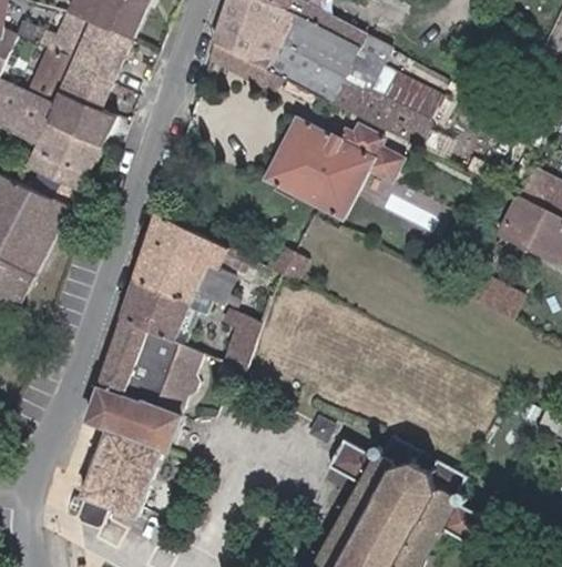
[(61,61),(43,101),(60,109),(52,124),(98,148),(111,123),(98,115),(152,0),(72,0),(71,6),(59,31),(80,41),(69,66),(61,61)]
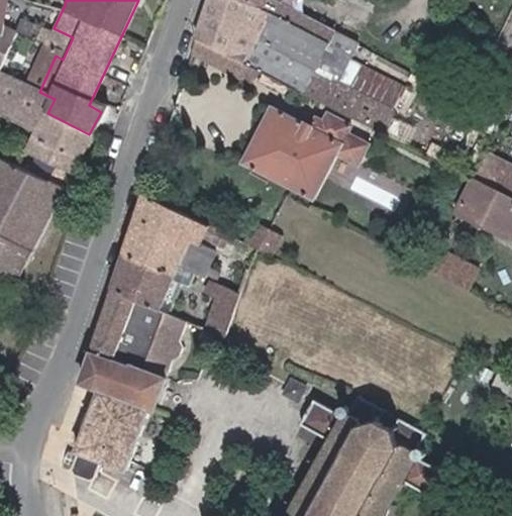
[(207,0),(194,39),(256,71),(280,83),(374,130),(378,132),(390,110),(390,108),(403,85),(346,56),(354,40),(277,0),(207,0)]
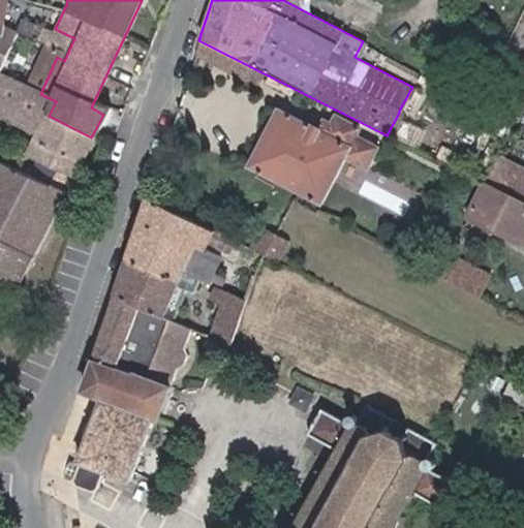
[(0,61),(10,39),(12,36),(0,30),(0,61)]
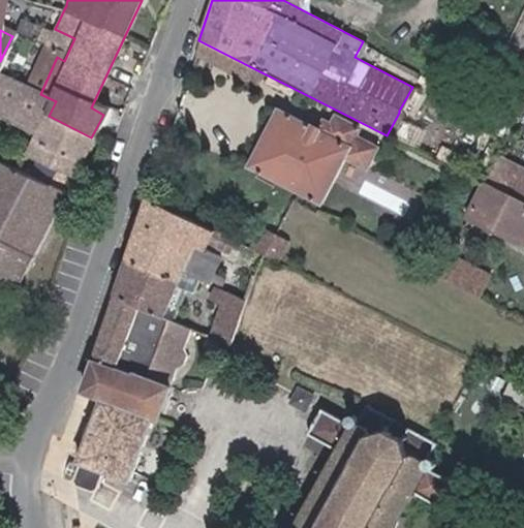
[(254,86),(262,72),(198,40),(193,55),(254,86)]
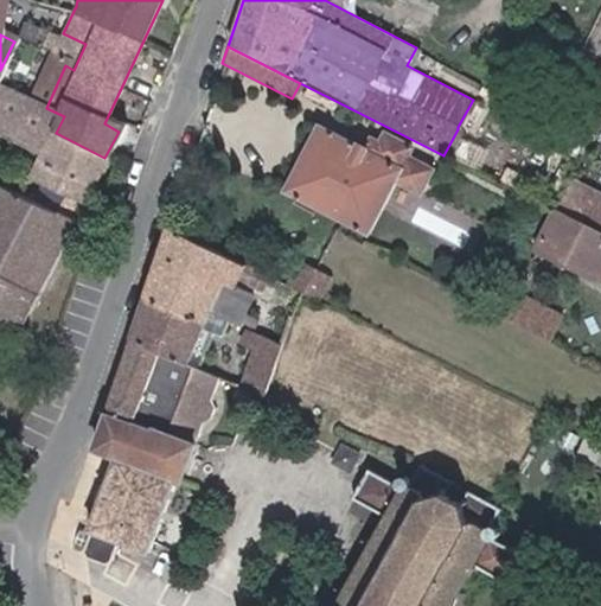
[(0,184),(10,165),(4,163),(0,160),(0,144),(6,131),(23,96),(0,85),(0,184)]
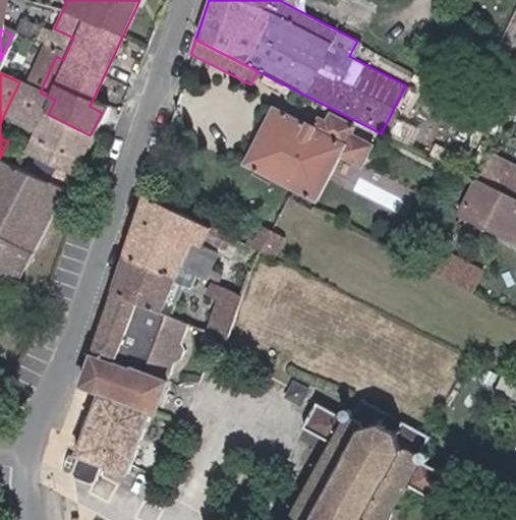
[(69,174),(90,135),(48,114),(55,100),(40,93),(27,87),(19,82),(5,112),(15,116),(36,126),(23,151),(69,174)]
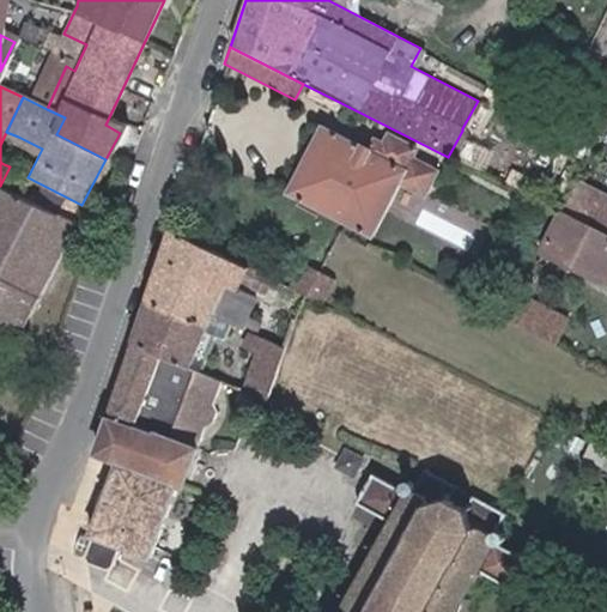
[(365,150),(320,127),(287,194),(368,234),(395,181),(424,194),(439,162),(384,135),(380,145),(370,140),(365,150)]
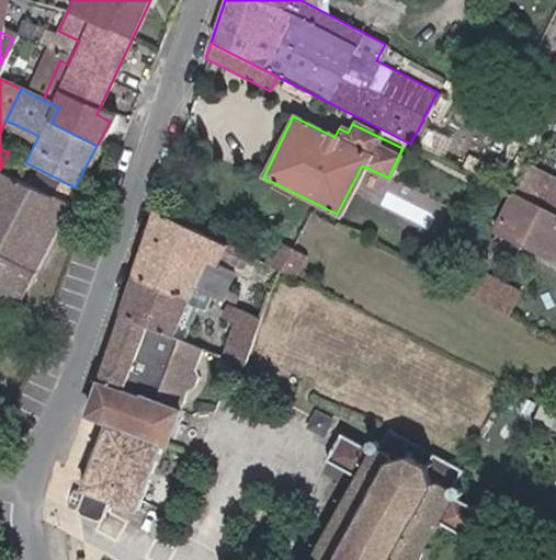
[(555,171),(535,162),(522,189),(555,204),(555,171)]
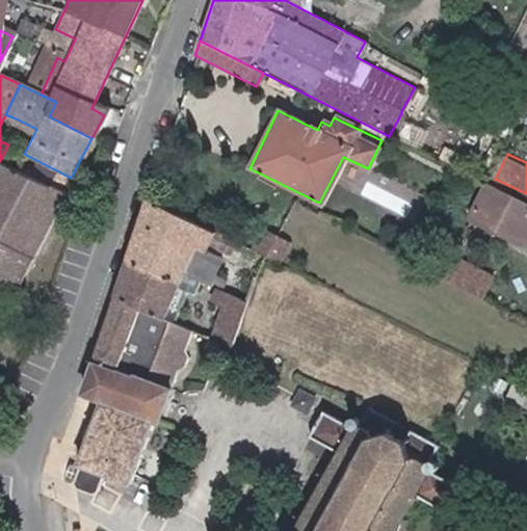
[(62,192),(4,163),(0,171),(0,286),(10,293),(48,220),(62,192)]
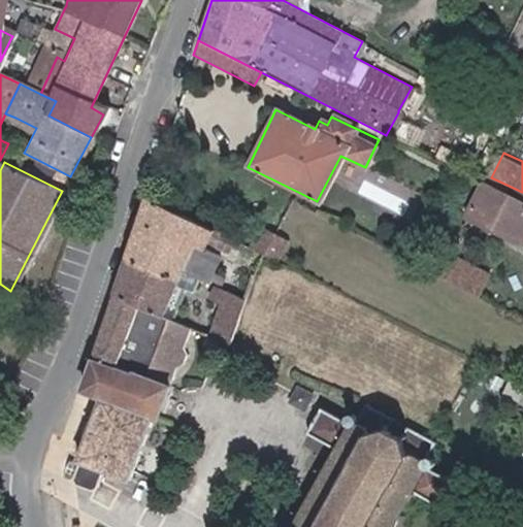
[(522,235),(522,202),(481,182),(463,217),(519,243),(522,235)]
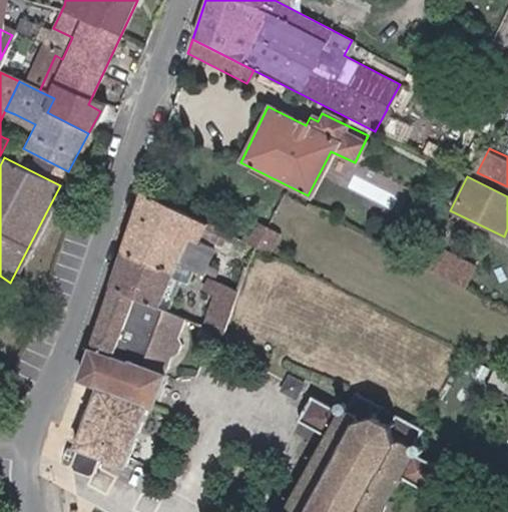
[(172,272),(174,266),(185,238),(196,242),(204,223),(139,192),(120,248),(172,272)]
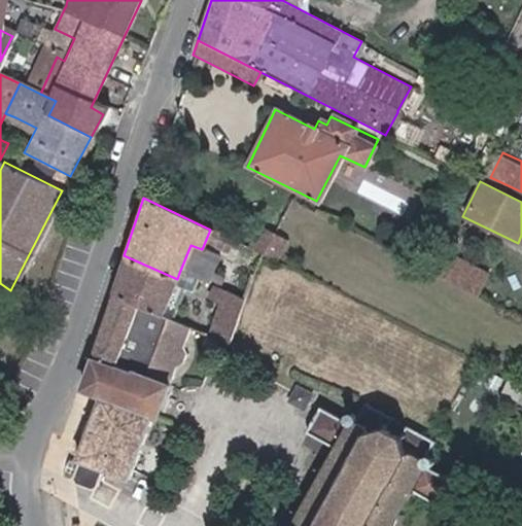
[(272,232),(264,228),(252,250),(261,254),(272,232)]
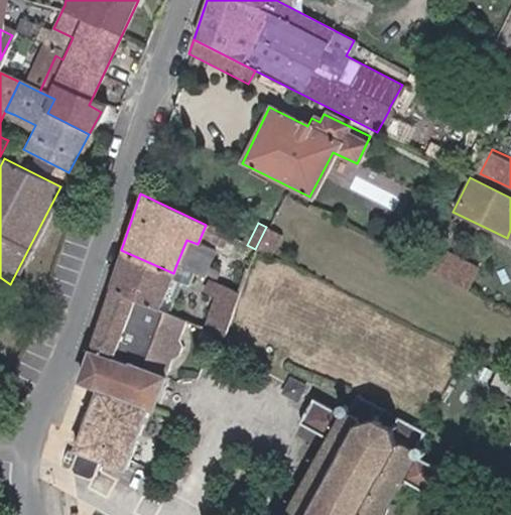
[(280,233),(266,227),(255,249),(269,256),(280,233)]
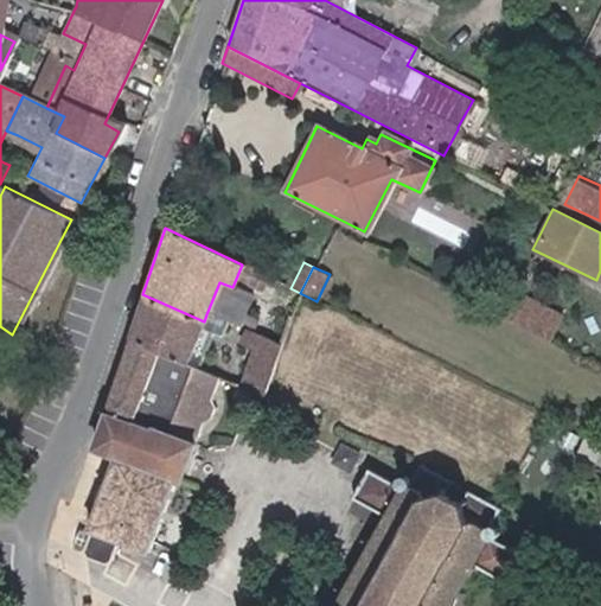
[(221,321),(206,314),(204,321),(142,294),(126,342),(187,368),(200,331),(215,337),(221,321)]
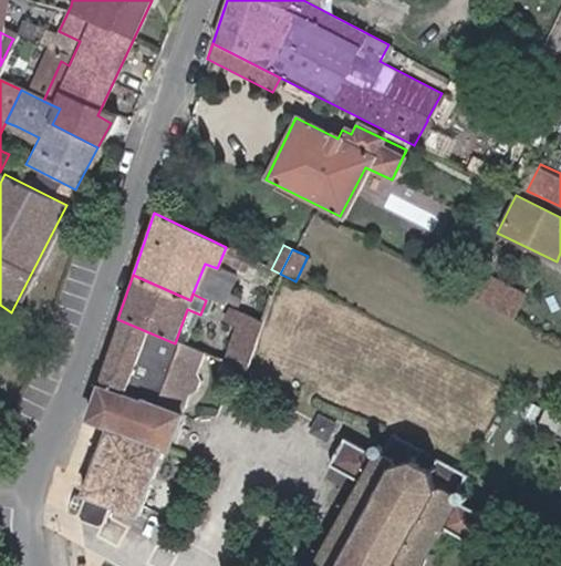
[(528,295),(490,276),(482,291),(478,301),(515,319),(528,295)]
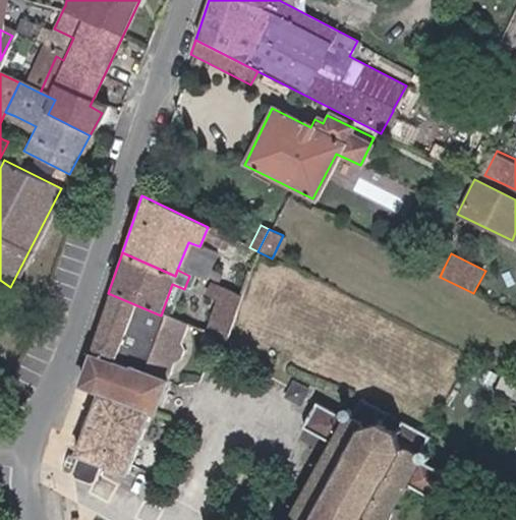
[(220,290),(240,299),(251,271),(231,262),(220,290)]
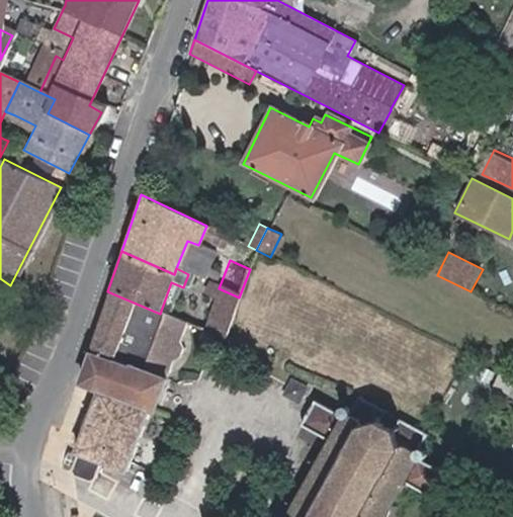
[(441,266),(429,260),(425,268),(437,275),(441,266)]
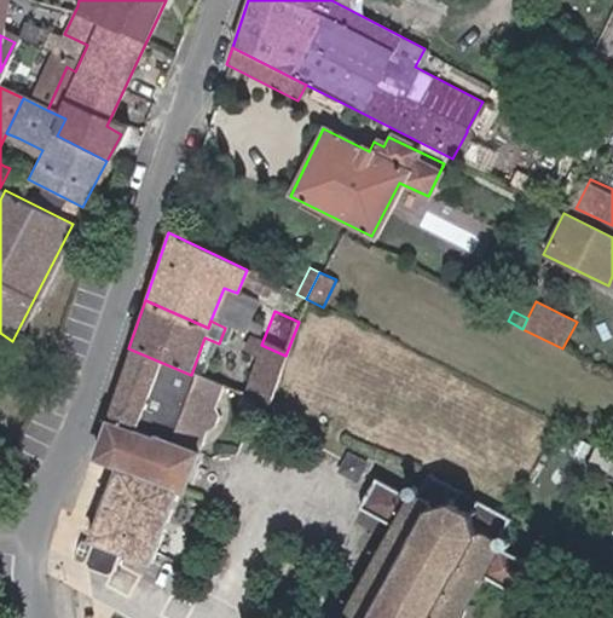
[(219,344),(204,338),(191,375),(204,380),(219,344)]
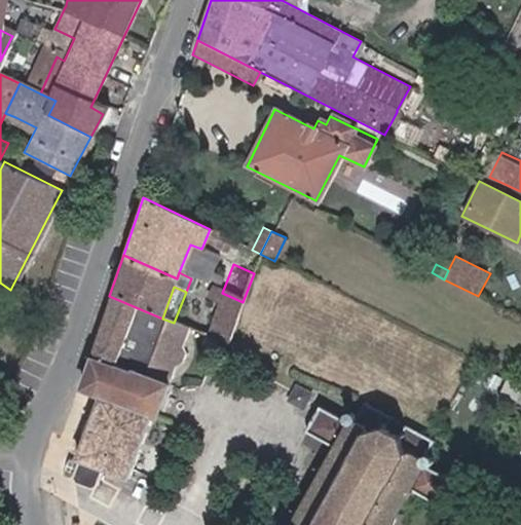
[(226,344),(239,309),(243,302),(222,293),(215,289),(210,302),(218,305),(214,313),(219,315),(210,338),(219,341),(226,344)]
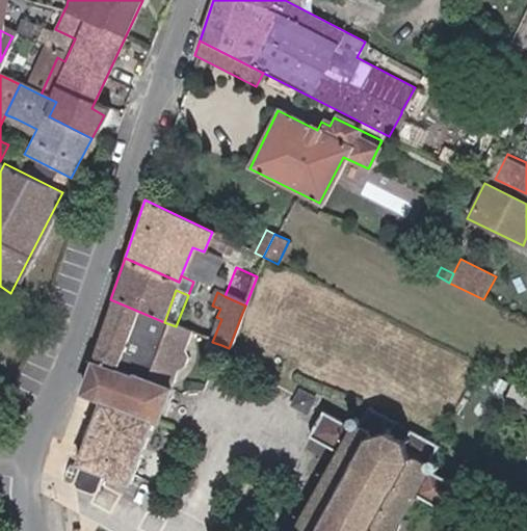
[(164,322),(110,299),(89,364),(163,393),(166,386),(173,389),(182,367),(188,365),(192,355),(191,349),(196,335),(176,326),(164,322)]
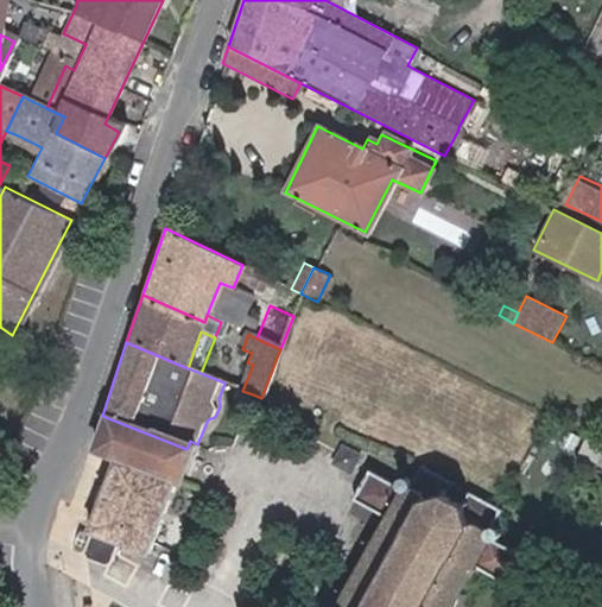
[(298,368),(277,358),(261,398),(296,412),(305,387),(293,383),(298,368)]
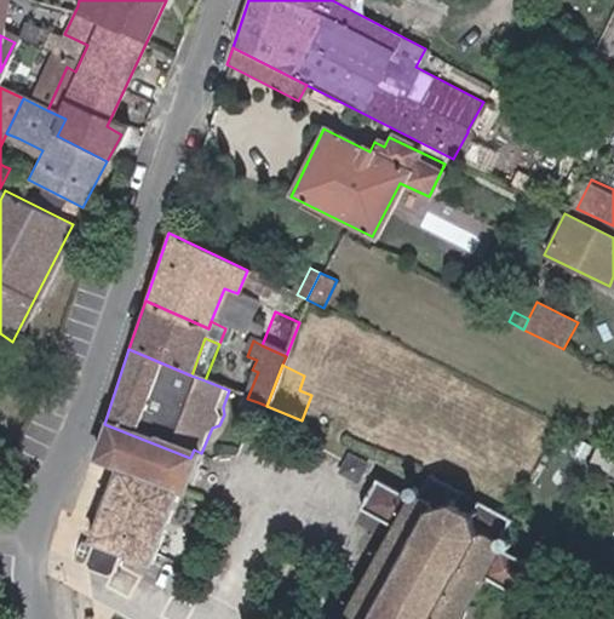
[(190,458),(104,424),(91,460),(112,469),(84,543),(75,538),(70,551),(80,555),(80,561),(84,566),(89,569),(96,573),(102,574),(110,574),(119,556),(145,567),(151,552),(155,554),(182,487),(179,485),(190,458)]
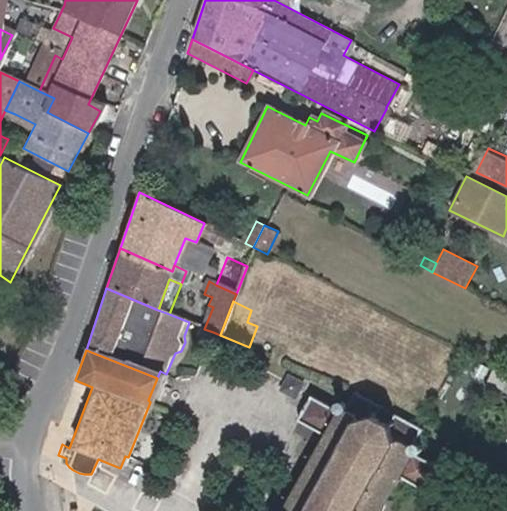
[(506,376),(488,367),(485,375),(492,378),(489,386),(506,394),(506,376)]
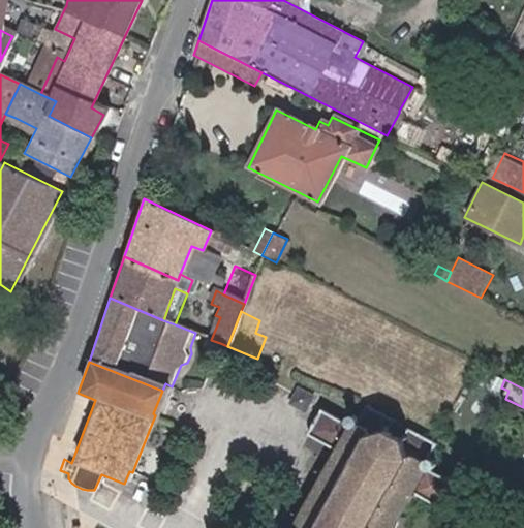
[(309,394),(297,386),(288,402),(302,408),(309,394)]
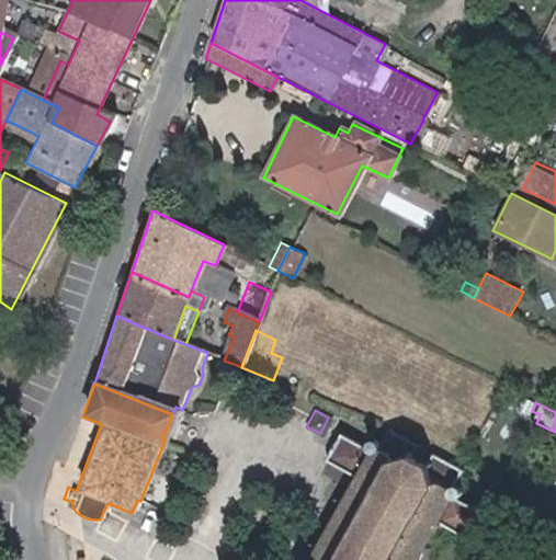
[(393,431),(390,429),(388,431),(385,430),(383,433),(386,436),(382,445),(376,442),(374,445),(371,444),(370,448),(345,435),(347,433),(343,431),(342,433),(340,432),(338,435),(341,437),(329,459),(328,458),(325,461),(328,463),(327,465),(331,466),(333,464),(354,475),(352,480),(354,482),(344,500),(341,500),(339,505),(340,507),(331,523),(329,522),(327,526),(328,529),(319,546),(316,546),(314,551),(315,553),(311,559),(423,559),(427,553),(430,553),(432,550),(431,546),(441,529),(444,528),(446,525),(466,537),(465,539),(469,541),(471,539),(473,540),(475,537),(474,535),(485,516),(487,517),(489,514),(486,512),(487,510),(483,507),(481,510),(461,498),(463,492),(461,491),(462,488),(457,487),(463,477),(467,479),(469,475),(466,473),(467,470),(463,468),(462,470),(454,466),(454,464),(449,460),(446,463),(437,457),(437,455),(431,452),(430,453),(419,447),(420,445),(416,442),(413,444),(406,441),(406,437),(403,435),(400,437),(393,433),(393,431)]
